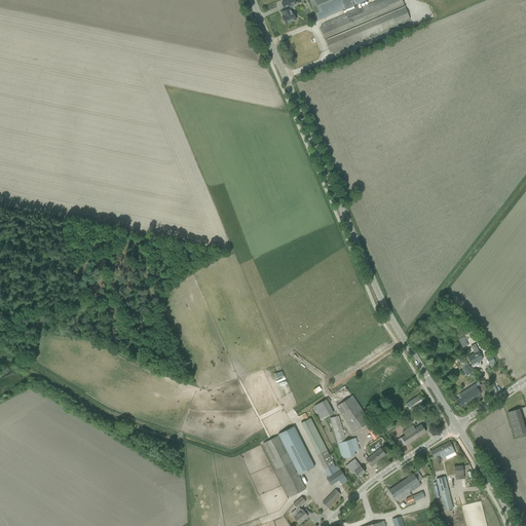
[(292,5),(296,3),(294,0),(288,0),(282,3),(284,9),(285,8),(292,5)]
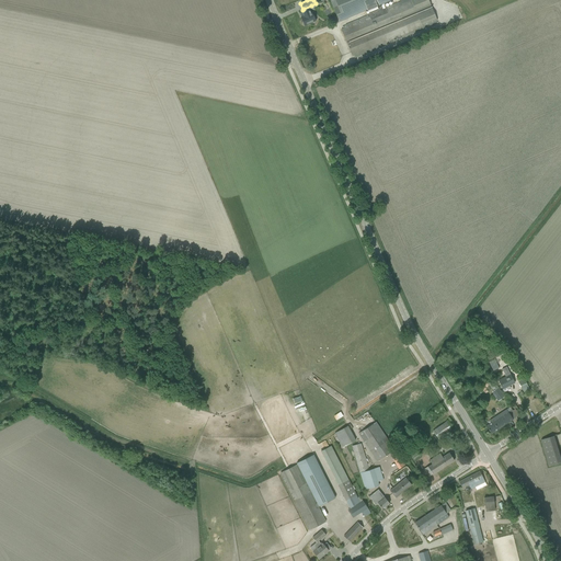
[(329,0),(339,22),(366,10),(377,6),(390,0),(329,0)]
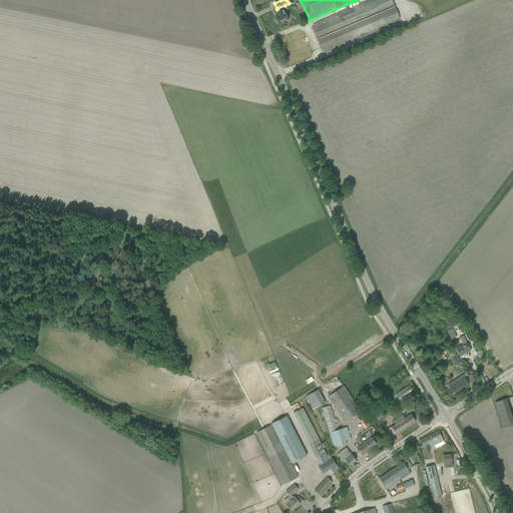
[(345,5),(335,9),(337,14),(316,22),(317,25),(312,27),(322,51),(324,50),(325,53),(400,21),(399,19),(400,18),(391,0),(369,0),(353,7),(351,3),(349,4),(349,5),(345,6),(345,5)]
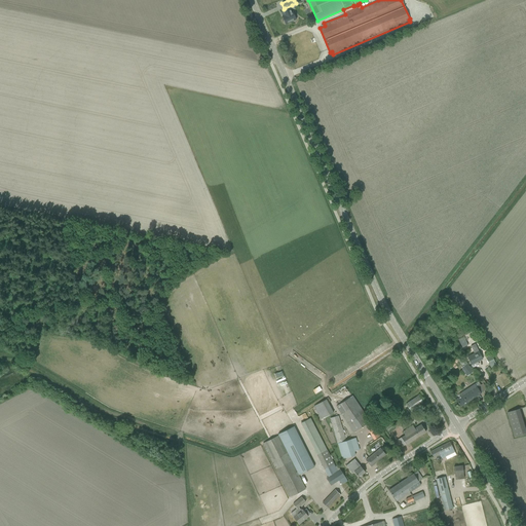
[(289,8),(282,11),(284,15),(282,16),(286,25),(296,20),(293,11),(291,12),(289,8)]
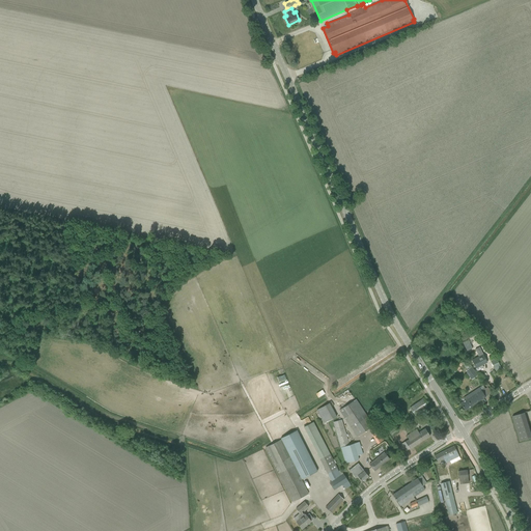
[(472,360),(476,368),(486,362),(481,352),(477,354),(478,357),(472,360)]
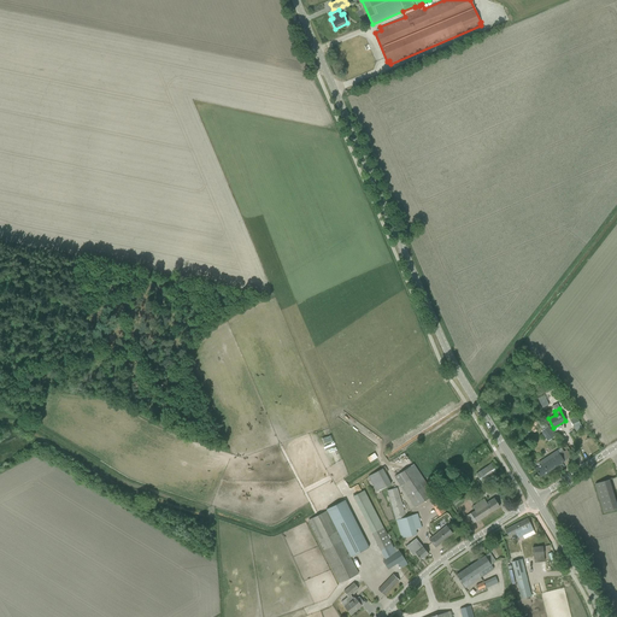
[(577,418),(570,421),(574,428),(576,432),(582,428),(577,418)]
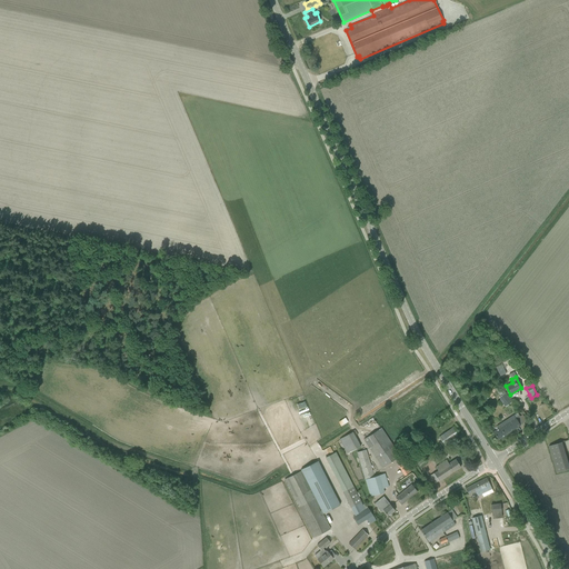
[(511,402),(505,392),(498,398),(505,407),(511,402)]
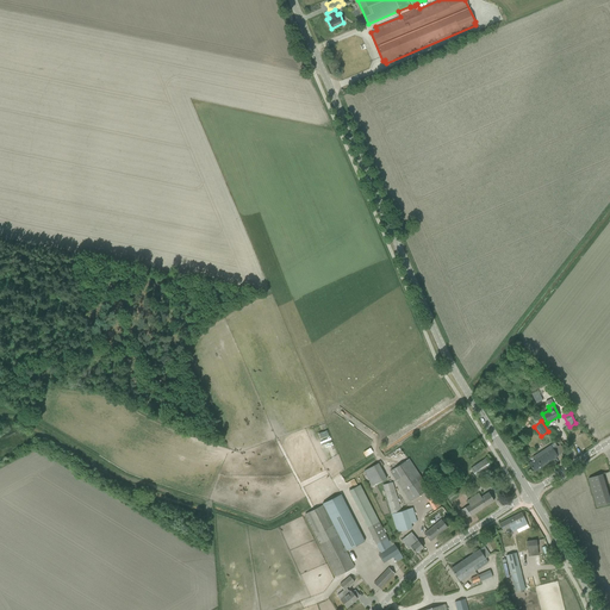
[(534,460),(529,464),(534,471),(558,456),(561,453),(561,452),(556,447),(556,446),(553,448),(551,446),(533,456),(534,460)]
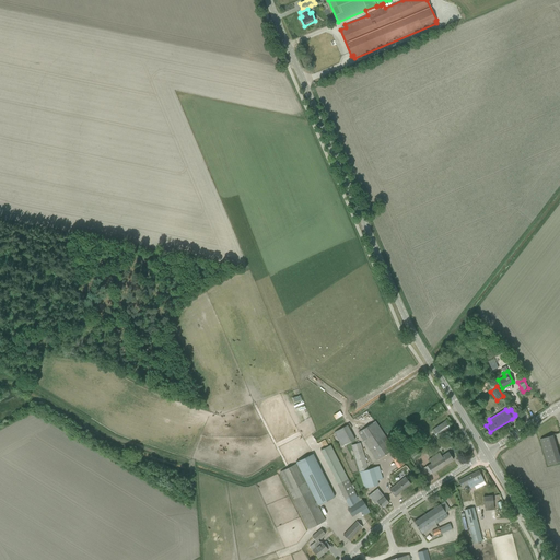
[(340,410),(334,416),(336,420),(343,415),(340,410)]
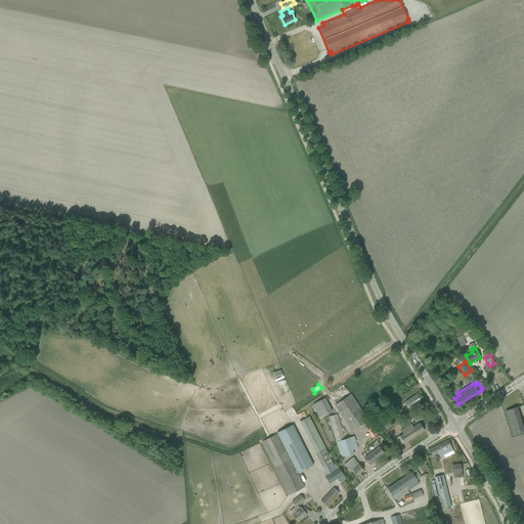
[(335,404),(336,405),(352,431),(368,420),(351,394),(335,404)]
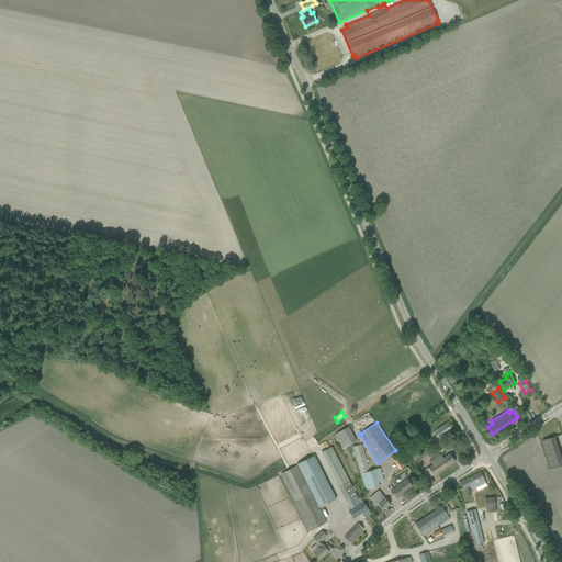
[(434,431),(439,440),(448,434),(452,430),(447,423),(442,426),(434,431)]
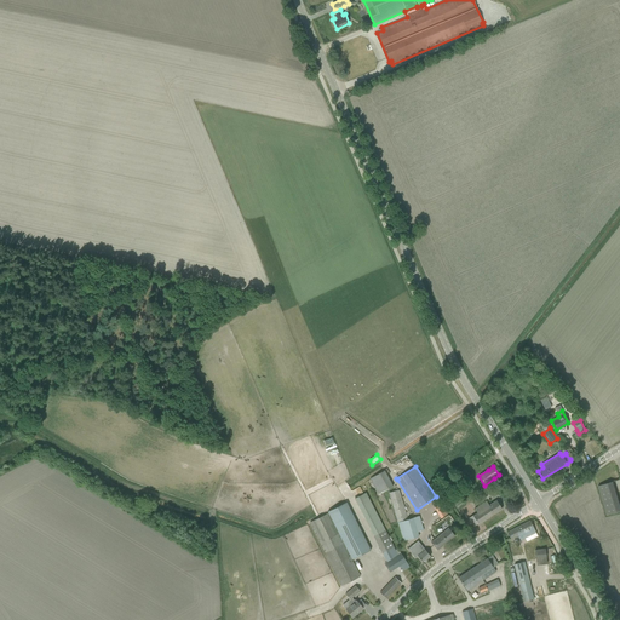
[(438,488),(443,495),(470,477),(464,469),(438,488)]
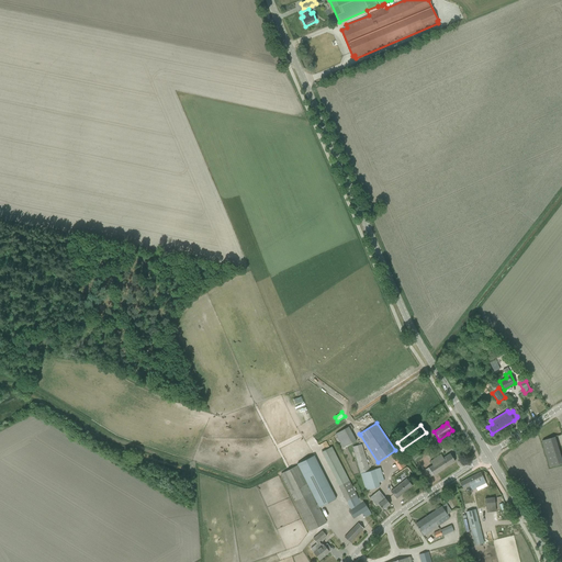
[(335,434),(341,446),(343,448),(356,441),(348,427),(335,434)]
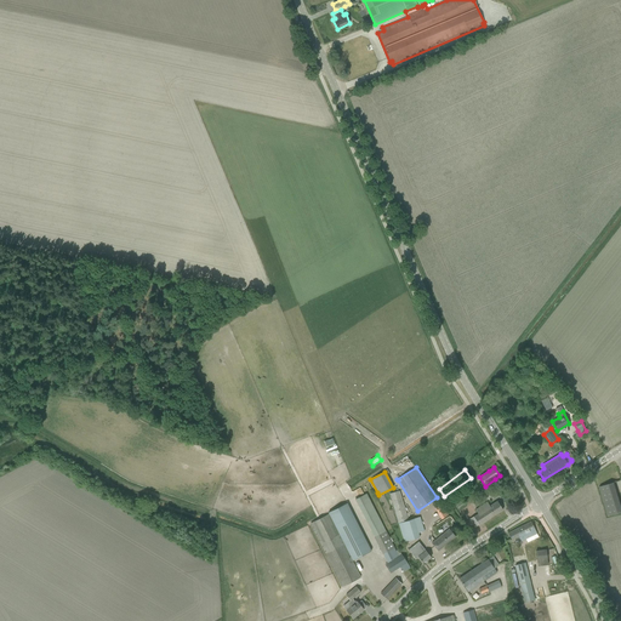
[(599,486),(608,516),(620,512),(620,506),(614,483),(599,486)]
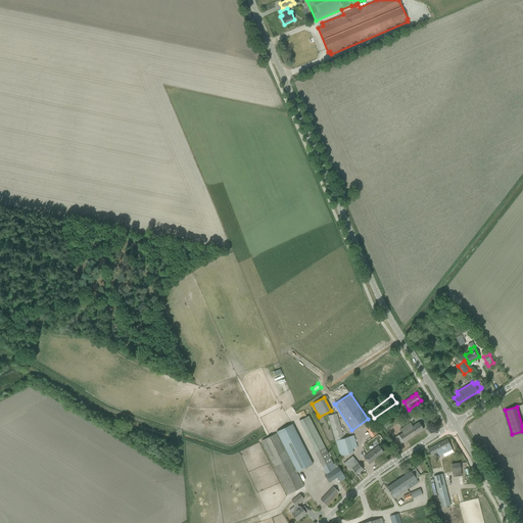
[(358,447),(355,442),(353,435),(344,438),(336,414),(328,416),(339,452),(340,457),(353,453),(352,448),(358,447)]
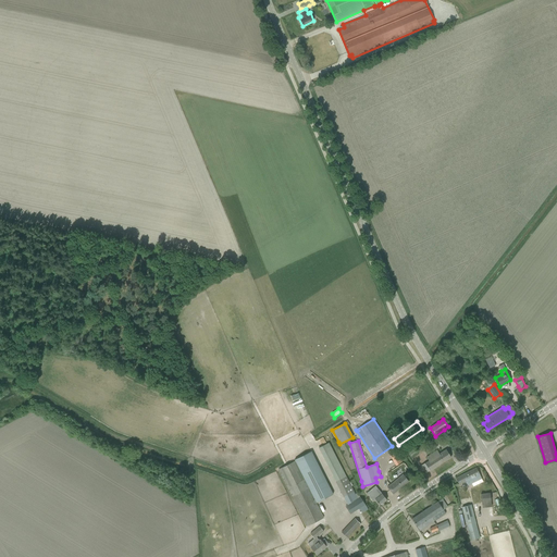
[(336,482),(344,496),(354,492),(329,443),(319,448),(336,482)]
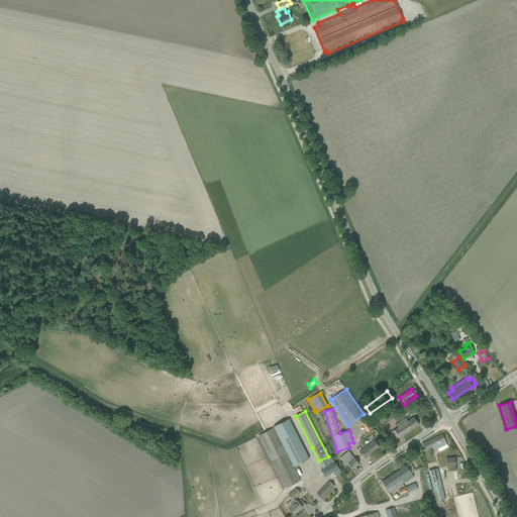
[(398,427),(391,432),(393,435),(395,439),(399,437),(419,424),(414,417),(408,421),(406,418),(396,424),(398,427)]
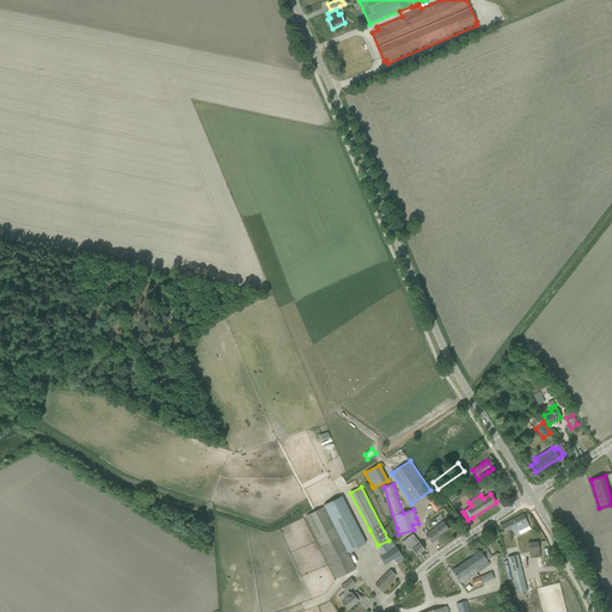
[(306,516),(316,536),(337,577),(355,569),(347,552),(366,543),(342,496),(323,505),(324,507),(306,516)]
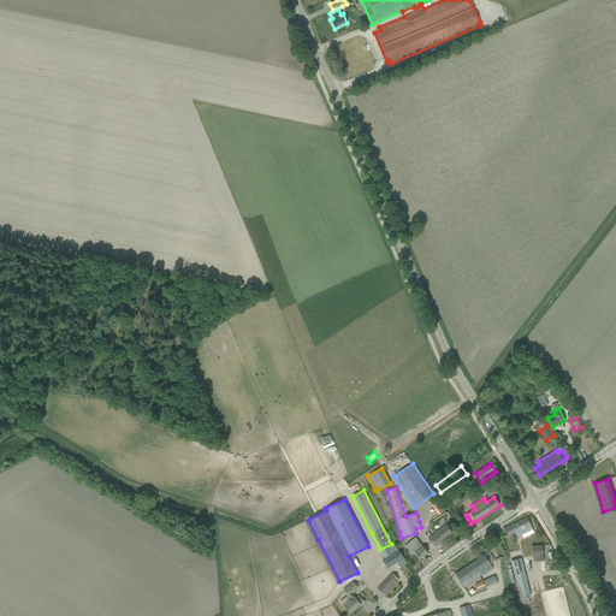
[(430,504),(438,515),(444,510),(437,501),(430,504)]
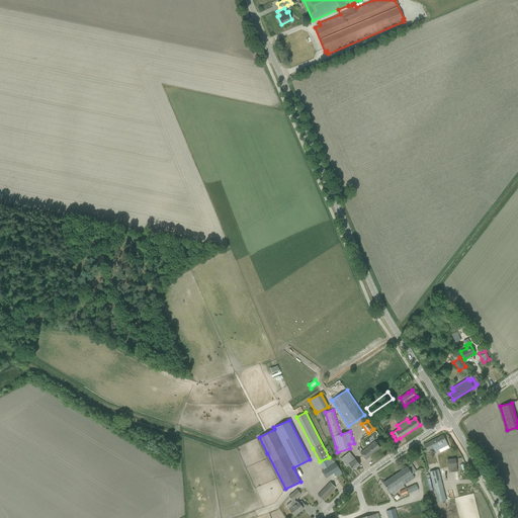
[(424,444),(427,450),(433,447),(435,451),(448,445),(443,435),(424,444)]
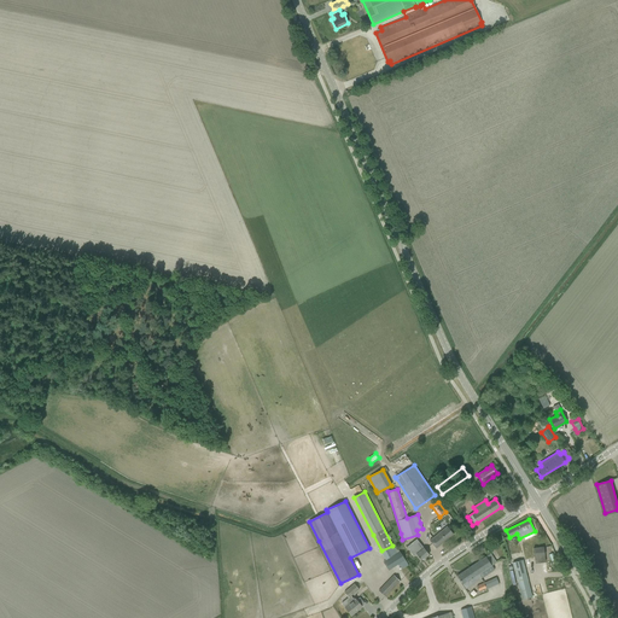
[(430,541),(436,548),(454,535),(447,526),(430,541)]
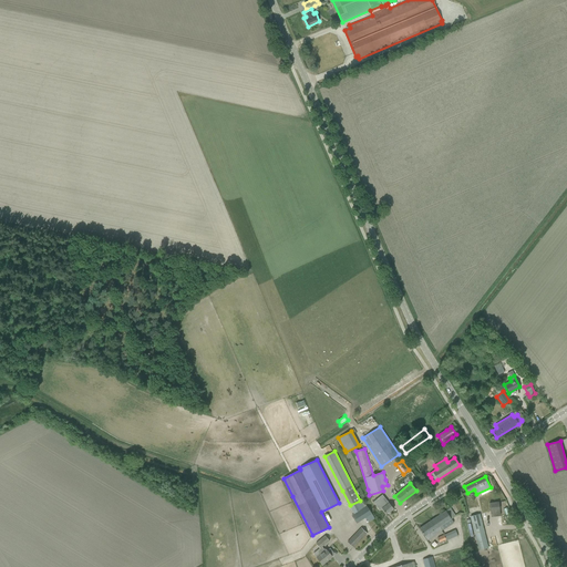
[(380,506),(387,514),(393,508),(383,496),(382,498),(380,496),(373,502),(379,507),(380,506)]
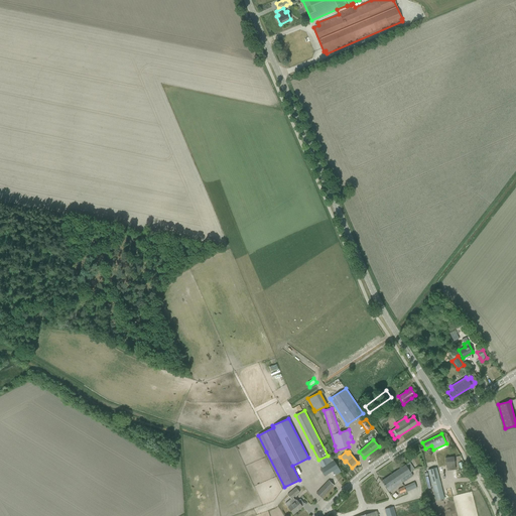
[(445,458),(446,470),(456,469),(454,457),(445,458)]
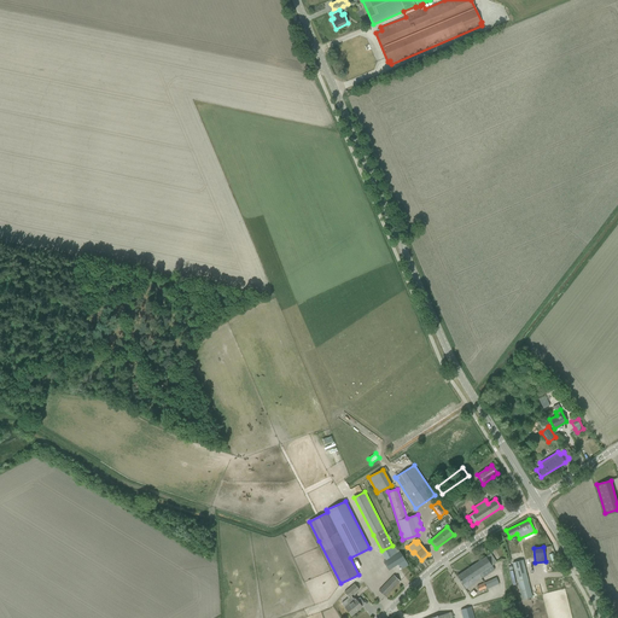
[(400,552),(384,561),(389,570),(398,564),(402,570),(408,565),(400,552)]
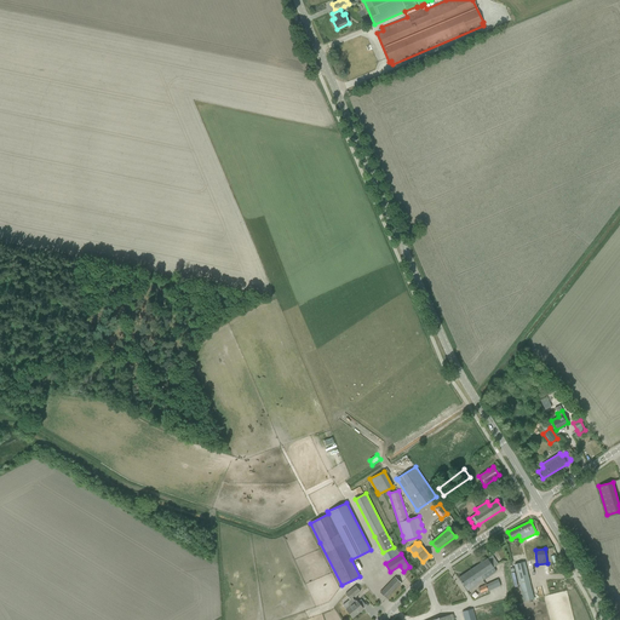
[(493,568),(498,564),(492,555),(458,578),(468,591),(483,580),(497,572),(493,568)]
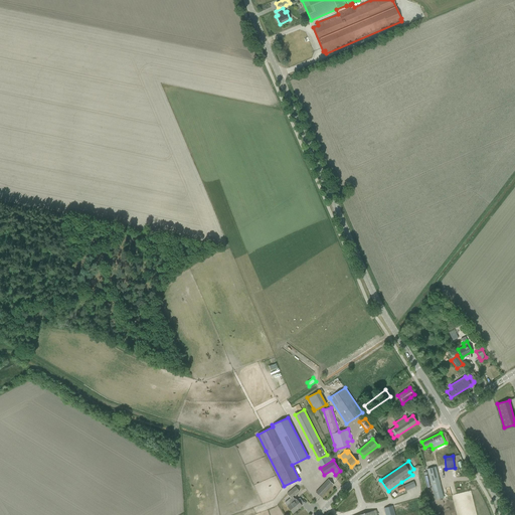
[(426,469),(435,500),(444,498),(436,467),(426,469)]
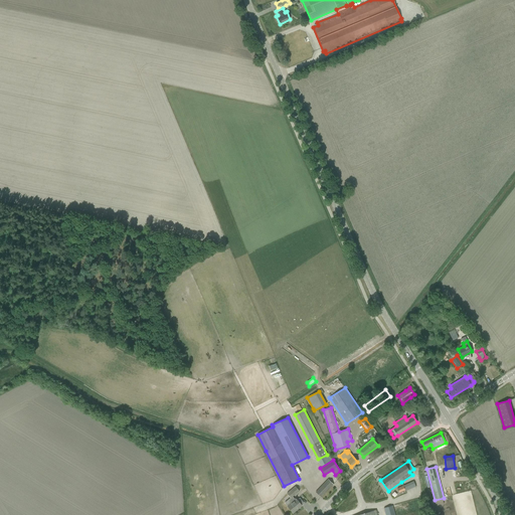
[(316,492),(321,497),(333,484),(328,479),(316,492)]
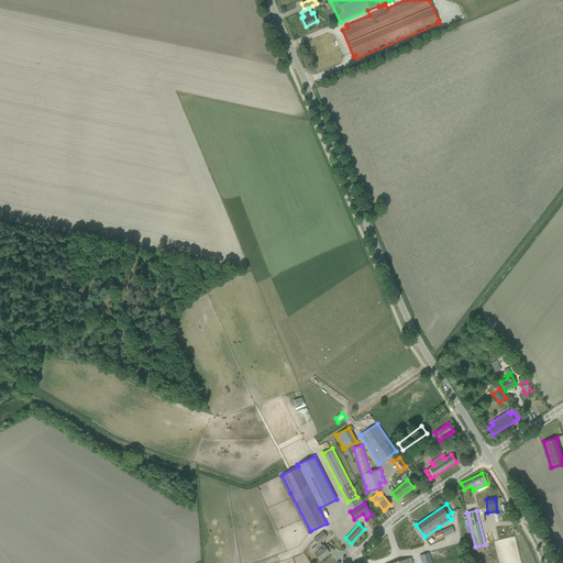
[(434,534),(438,542),(455,534),(452,526),(434,534)]
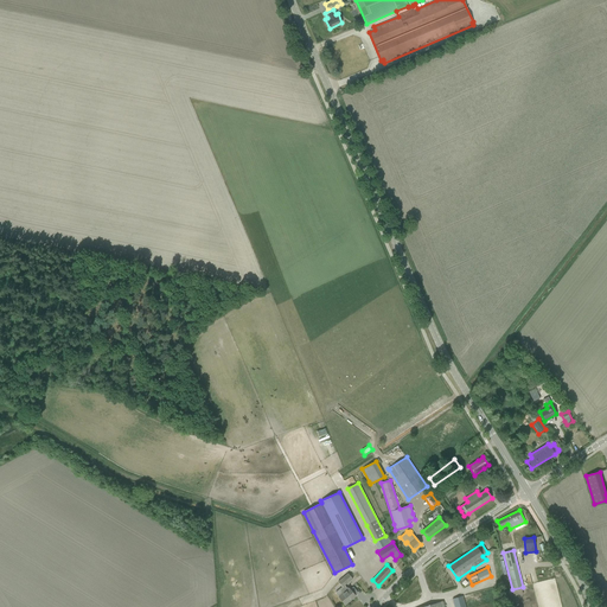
[(344,576),(338,581),(343,587),(344,586),(349,582),(352,579),(347,574),(344,576)]
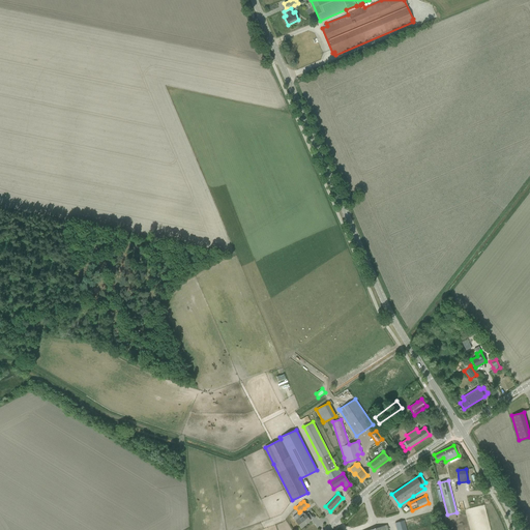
[(299,512),(293,518),(296,522),(298,524),(301,528),(311,520),(306,517),(304,512),(302,513),(300,511),(299,512)]
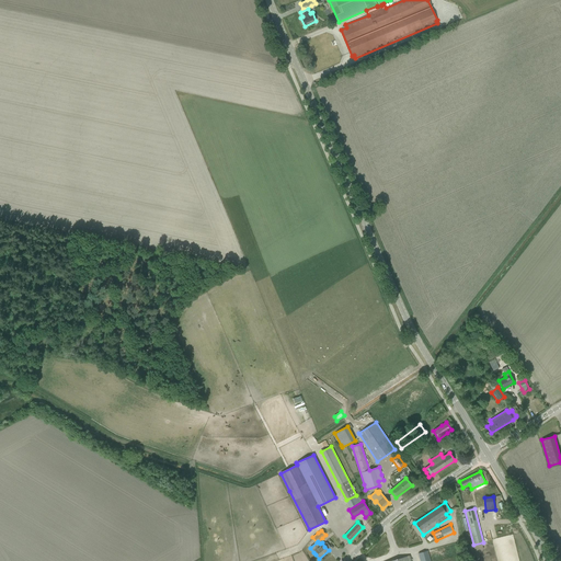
[(419,553),(420,560),(430,560),(427,551),(419,553)]
